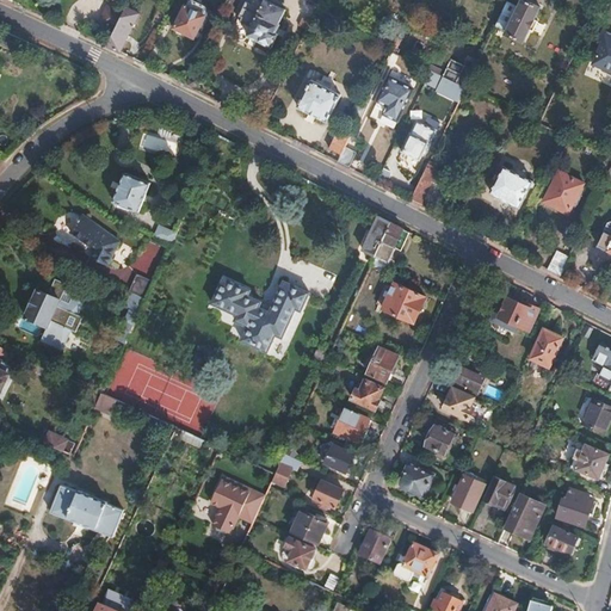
[(207,13),(209,10),(208,7),(193,0),(192,0),(190,0),(187,7),(185,6),(174,28),(186,32),(186,34),(186,35),(187,36),(190,36),(191,38),(195,37),(199,29),(202,30),(209,13),(207,13)]
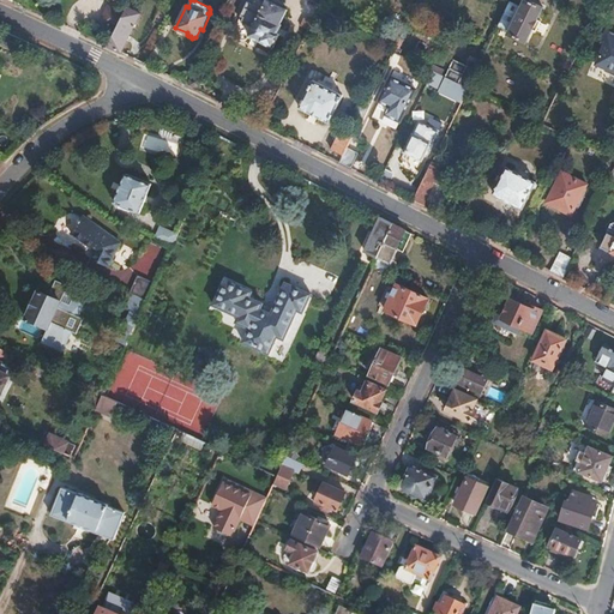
[(248,35),(272,46),(278,34),(277,32),(281,23),(287,8),(269,0),(266,0),(259,14),(244,7),(240,14),(244,17),(242,20),(253,26),(248,35)]
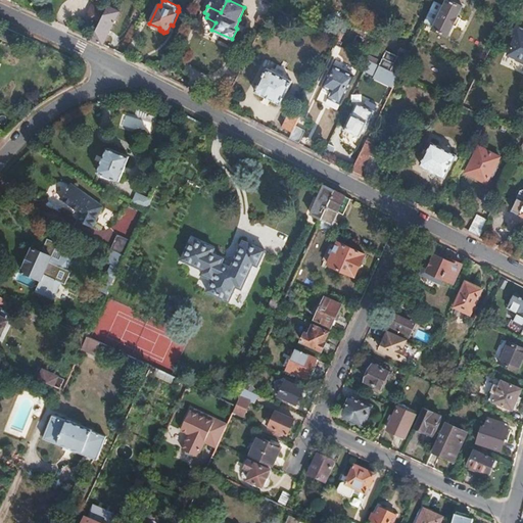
[(457,27),(461,17),(458,15),(462,6),(449,0),(446,0),(444,5),(435,0),(424,22),(448,35),(453,25),(457,27)]
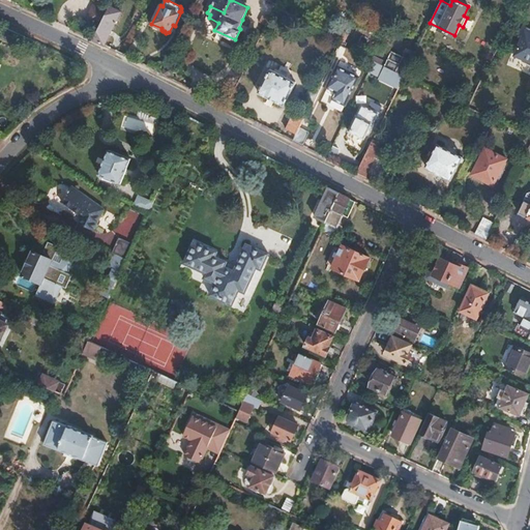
[(107,11),(94,5),(88,18),(100,24),(104,18),(107,11)]
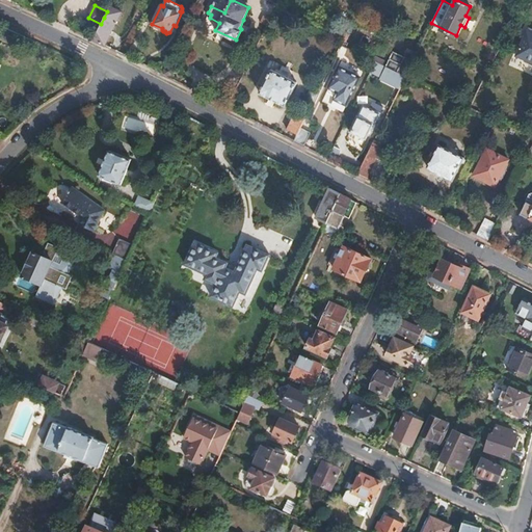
[(105,45),(122,10),(110,5),(107,11),(104,18),(101,24),(94,40),(105,45)]
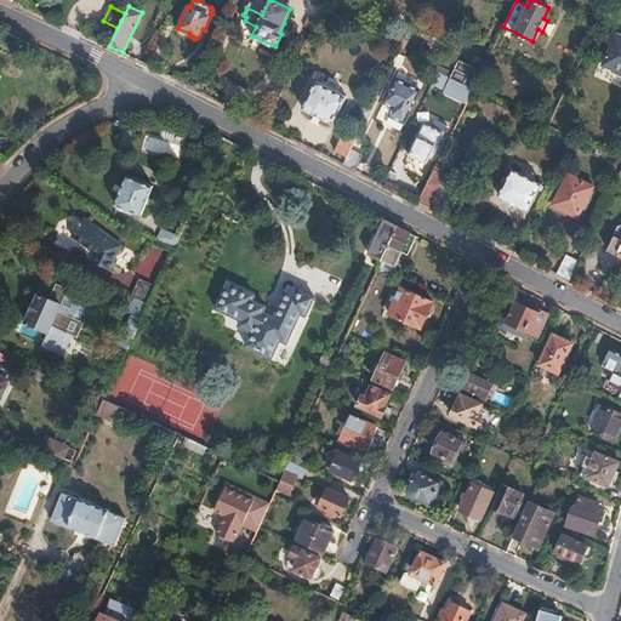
[(311,30),(315,20),(309,17),(305,27),(311,30)]
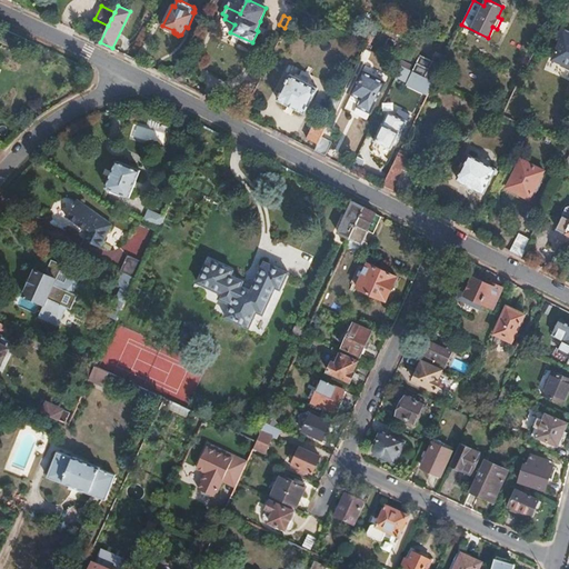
[(367,42),(376,26),(365,20),(358,33),(365,37),(362,40),(367,42)]
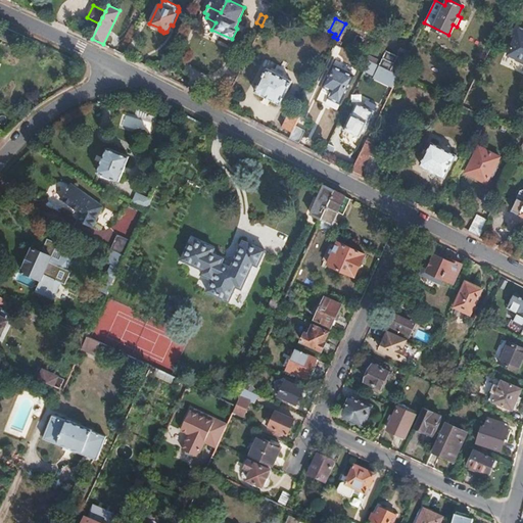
[(515,36),(507,54),(522,60),(522,27),(517,25),(512,35),(515,36)]
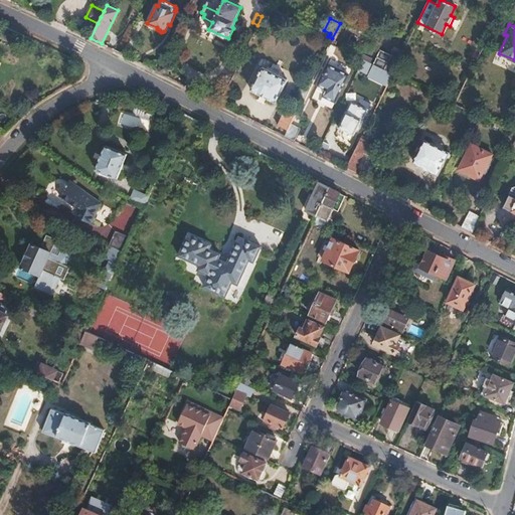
[(393,72),(400,58),(392,54),(385,69),(393,72)]
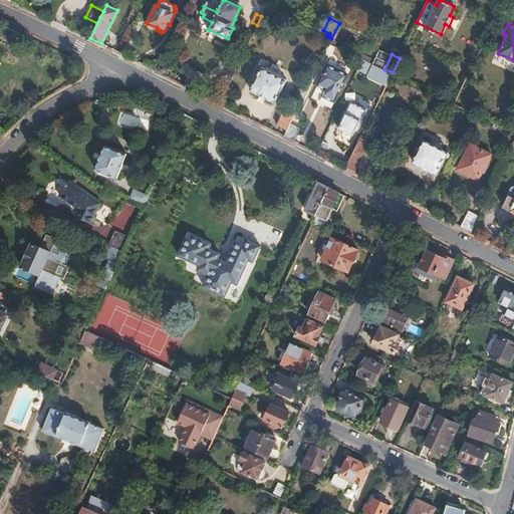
[(393,72),(384,69),(373,63),(367,74),(387,84),(393,72)]
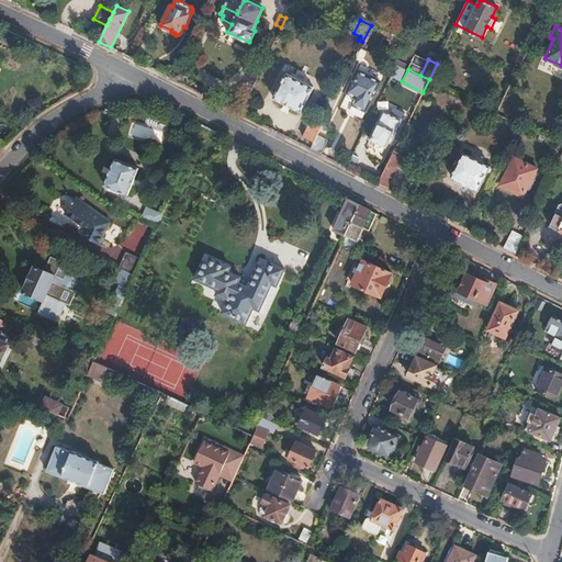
[(362,119),(380,81),(358,70),(347,92),(356,97),(348,112),(362,119)]
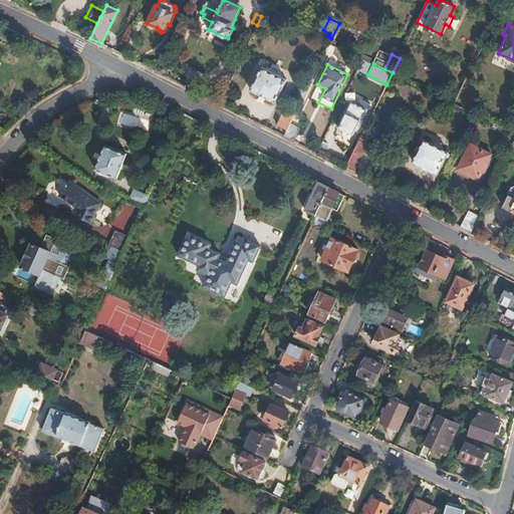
[(275,102),(287,78),(263,66),(250,89),(275,102)]
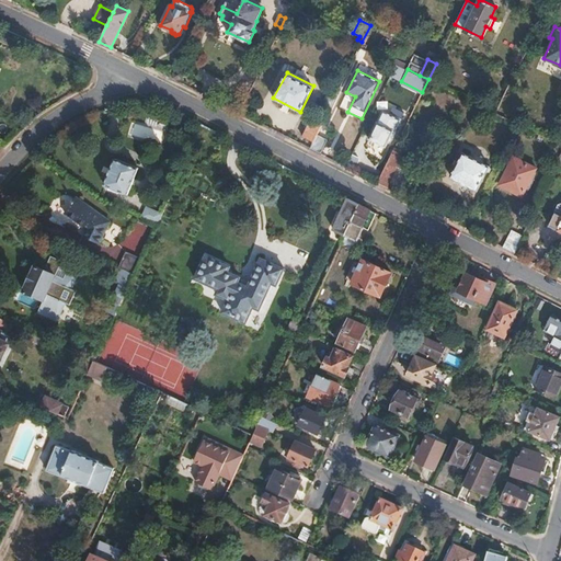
[(347,112),(355,96),(346,92),(339,107),(347,112)]
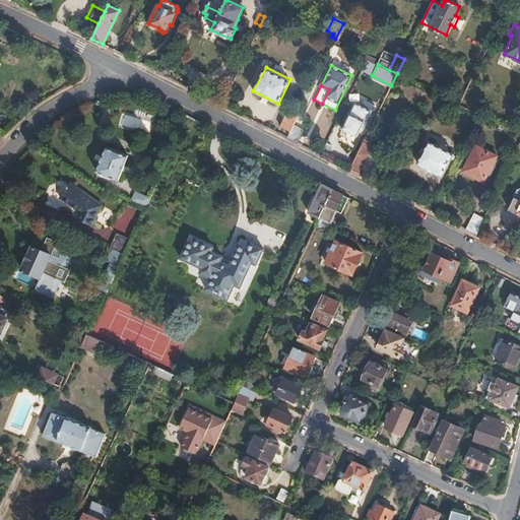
[(367,121),(373,111),(360,104),(354,106),(343,128),(358,134),(366,120),(367,121)]
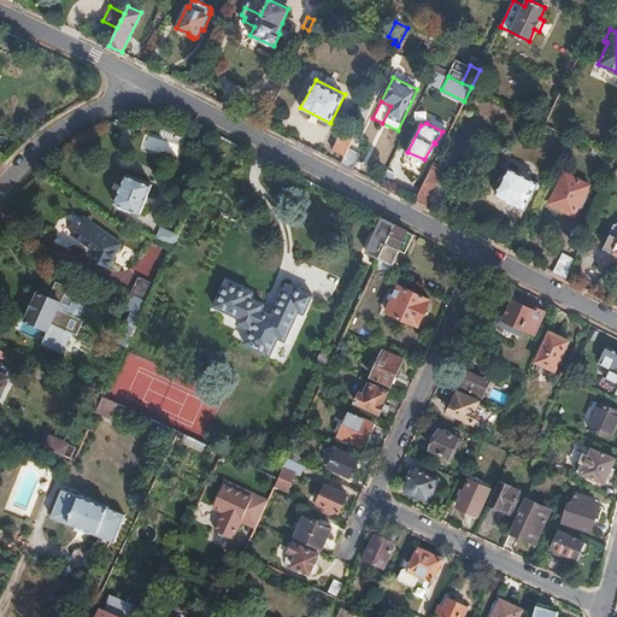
[(347,148),(357,130),(346,124),(336,144),(347,148)]
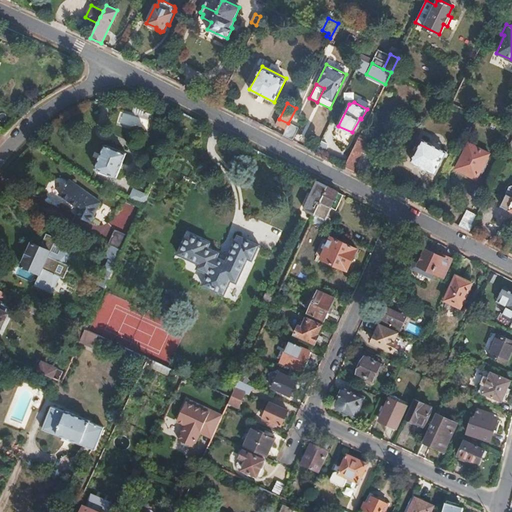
[(117,124),(148,132),(152,120),(120,111),(117,124)]
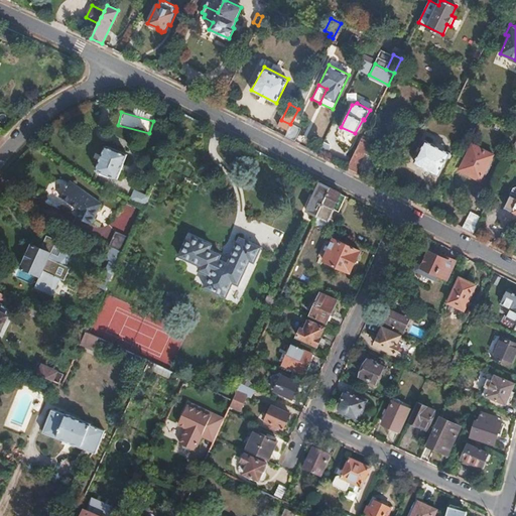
[(293,140),(300,128),(291,123),(290,124),(284,135),(293,140)]
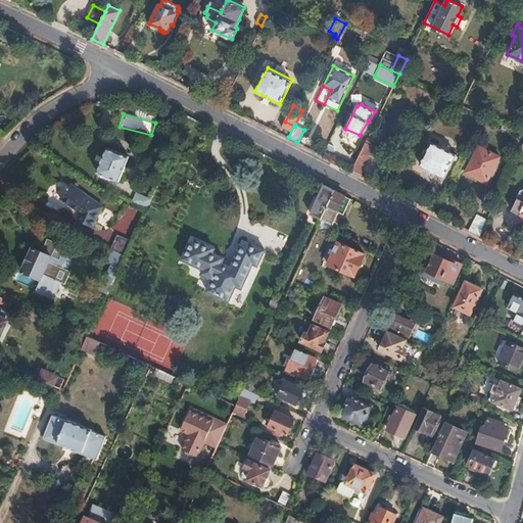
[(365,164),(374,145),(372,144),(374,139),(369,137),(352,170),(353,171),(361,174),(365,164)]
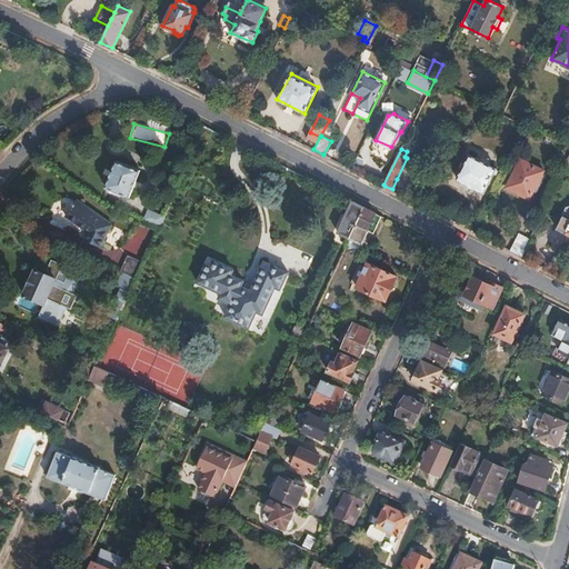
[(496,168),(470,155),(458,179),(483,191),(496,168)]
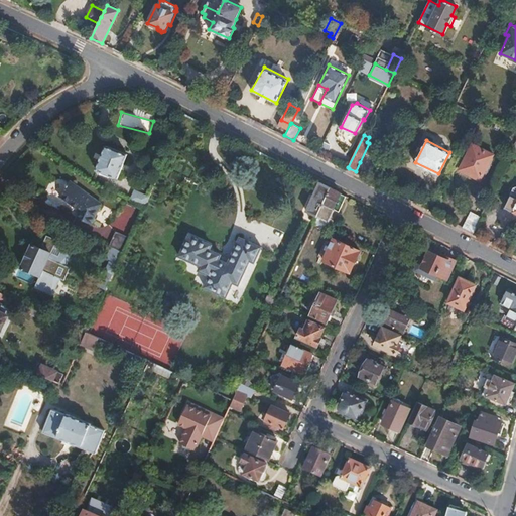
[(460,168),(480,179),(494,154),(473,143),(460,168)]
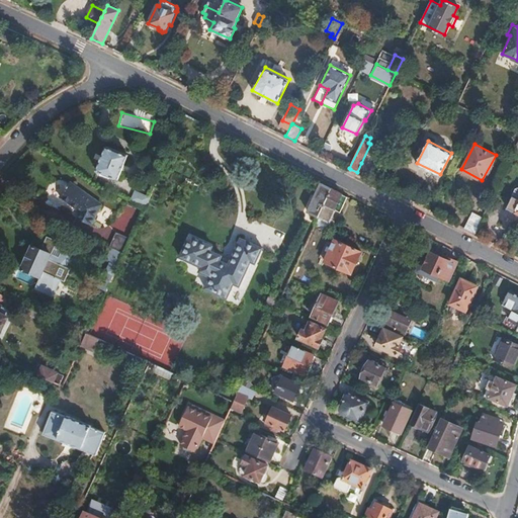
[(128,154),(107,145),(97,169),(118,178),(128,154)]
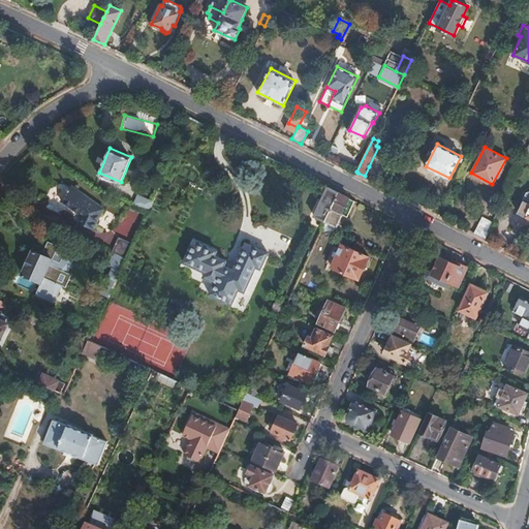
[(377,182),(381,173),(369,166),(365,176),(377,182)]
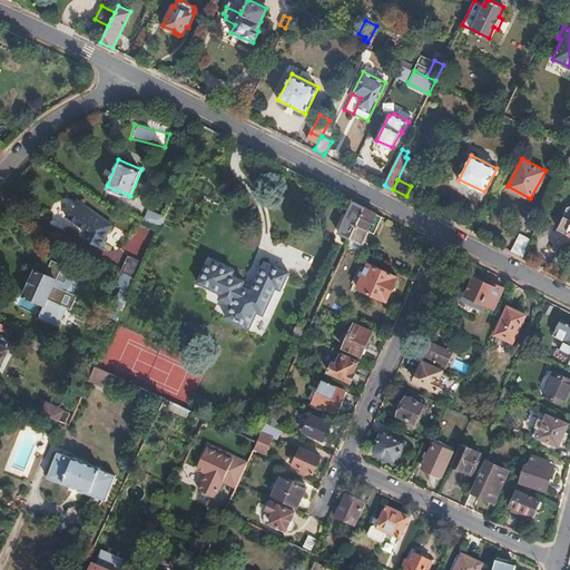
[(76,198),(64,214),(87,231),(84,238),(99,246),(110,224),(76,198)]
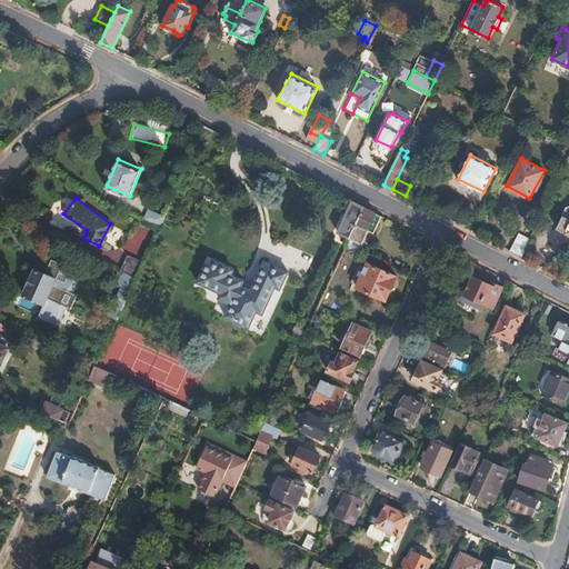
[(350,239),(366,208),(355,202),(333,246),(335,246),(333,249),(343,255),(348,246),(349,242),(350,239)]
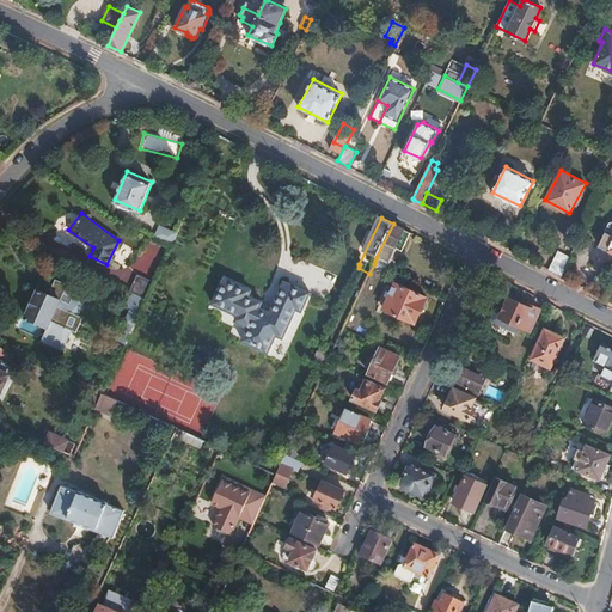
[(611,251),(611,222),(610,222),(605,232),(606,233),(600,245),(611,251)]
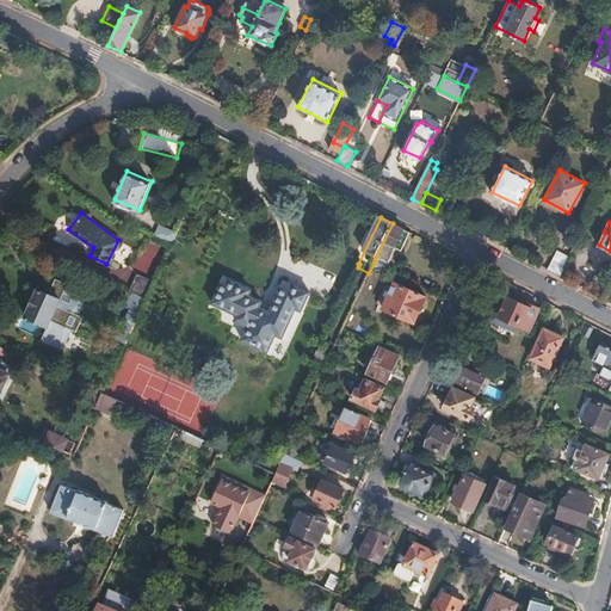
[(402,251),(411,232),(393,223),(376,257),(390,263),(392,258),(396,248),(402,251)]
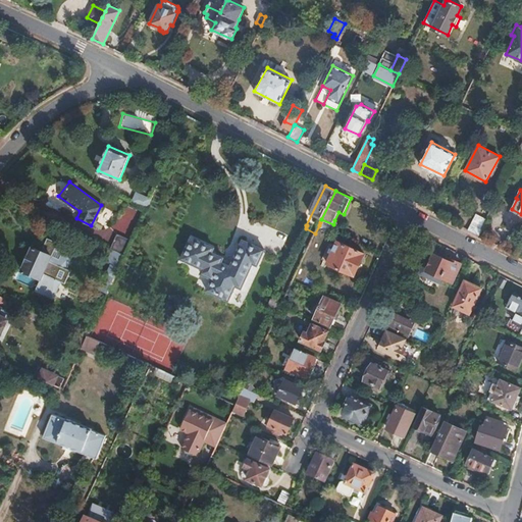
[(147,208),(151,199),(136,193),(133,202),(147,208)]
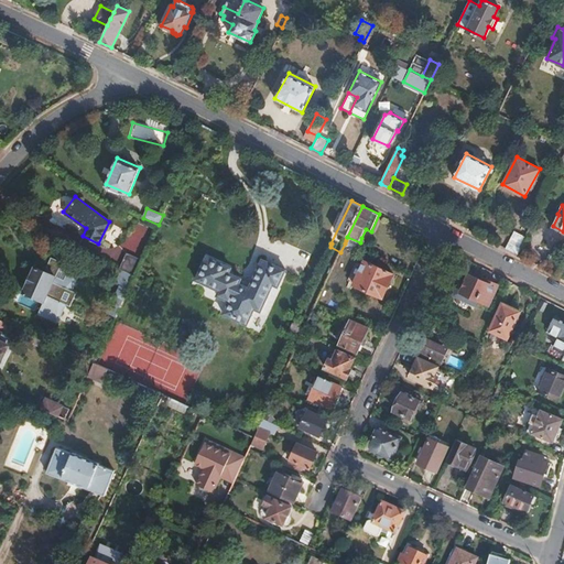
[(518,253),(525,237),(514,231),(507,248),(518,253)]
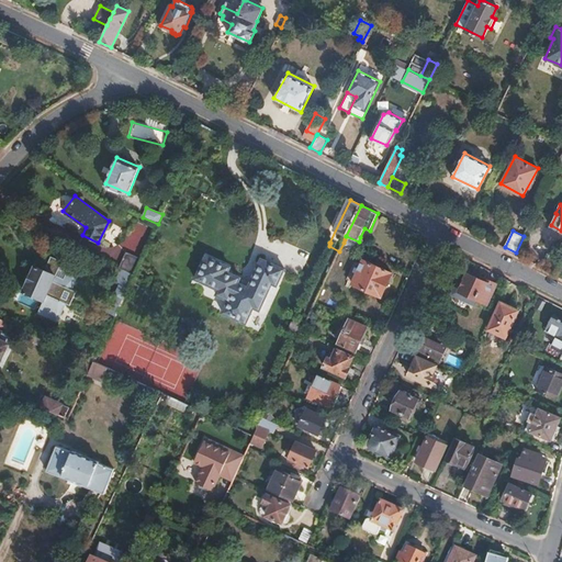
[(360,251),(366,239),(360,237),(359,242),(346,236),(345,239),(344,243),(360,251)]
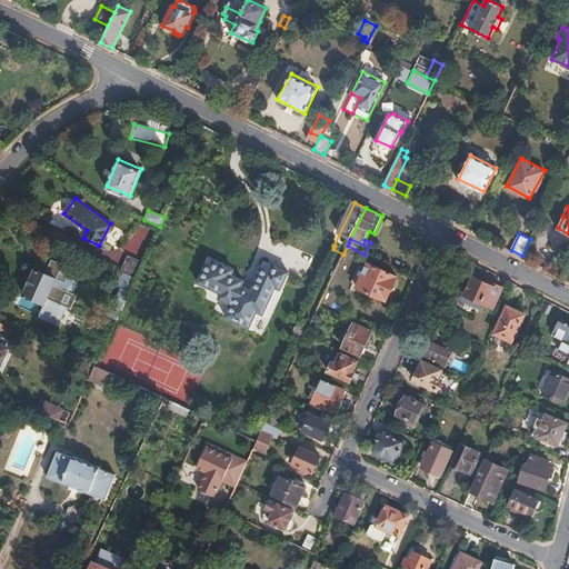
[(137,277),(143,262),(129,256),(122,270),(122,271),(137,277)]
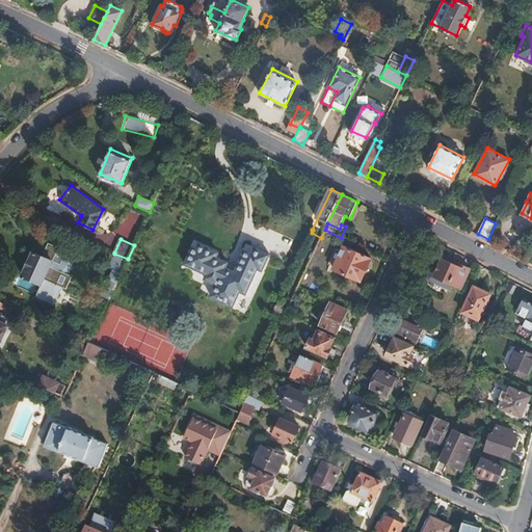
[(528,254),(531,246),(517,240),(514,246),(528,254)]
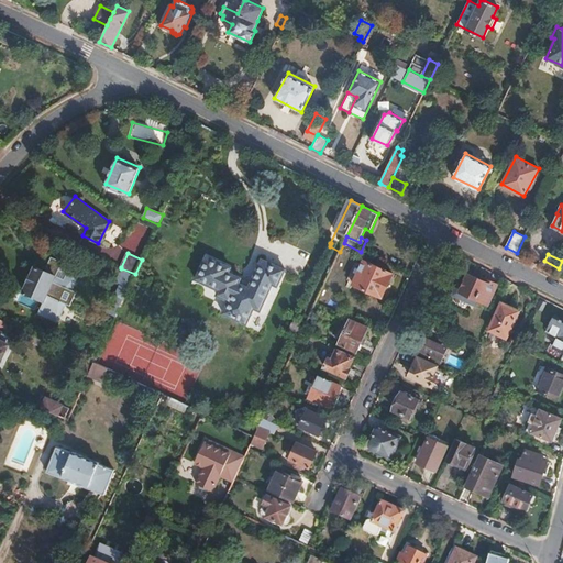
[(197,282),(220,291),(218,297),(230,302),(224,316),(249,326),(255,310),(262,312),(274,286),(279,288),(287,271),(263,260),(250,289),(240,285),(242,279),(230,274),(232,268),(208,257),(197,282)]
